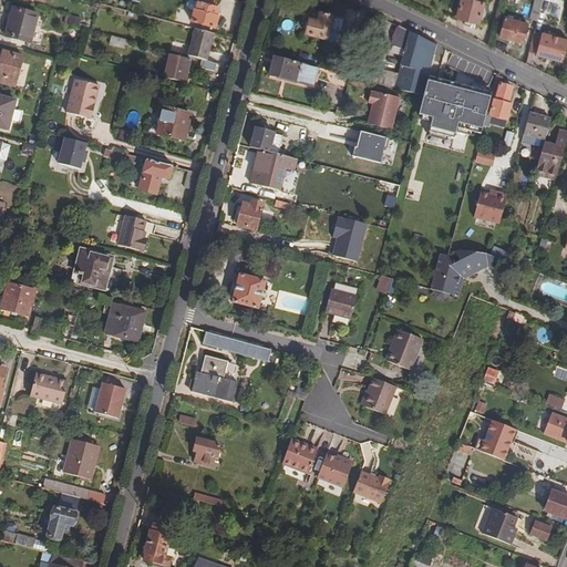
[(192,22),(215,29),(217,19),(216,18),(218,9),(215,9),(217,0),(202,0),(200,4),(198,4),(196,13),(195,12),(192,22)]
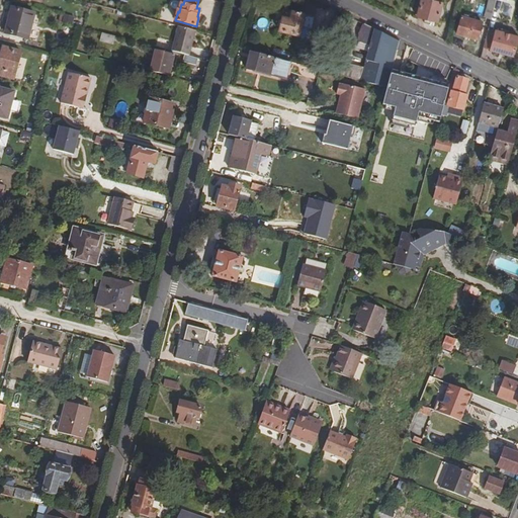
[(432,0),(420,0),(416,16),(437,22),(442,3),(432,0)]
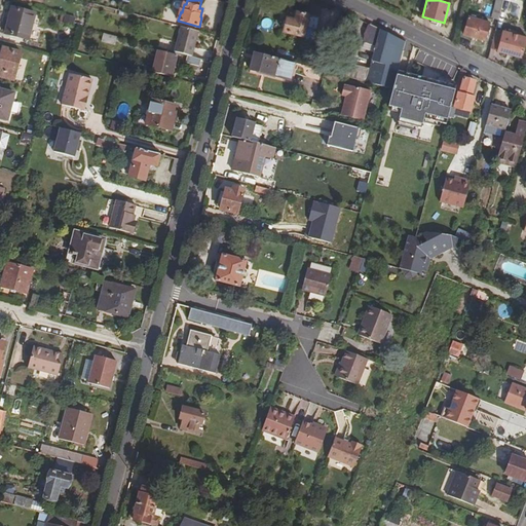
[(495,1),(491,19),(498,21),(499,14),(502,3),(495,1)]
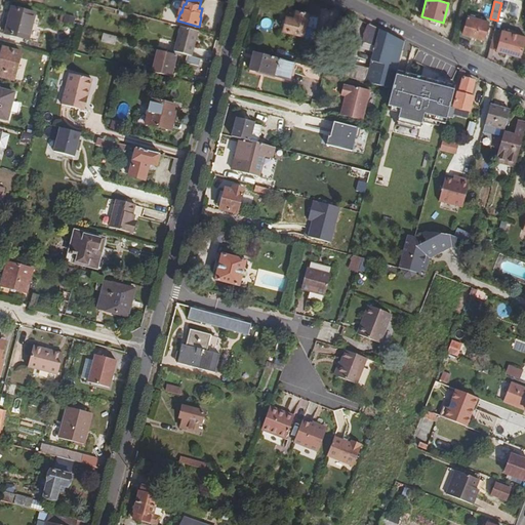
[(503,13),(515,16),(518,5),(506,2),(503,13)]
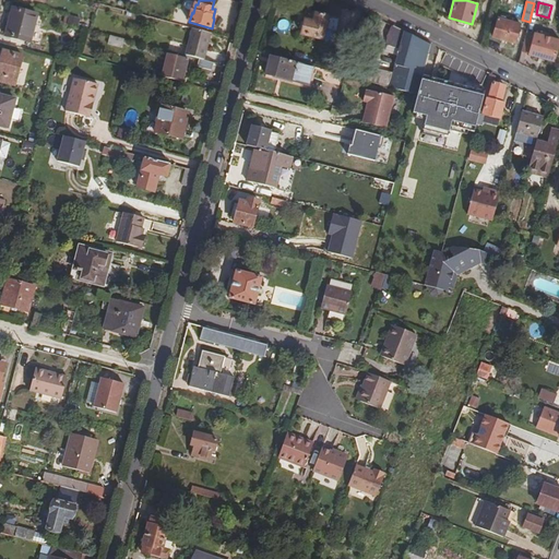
[(6,35),(30,42),(37,13),(16,8),(11,25),(8,24),(6,35)]
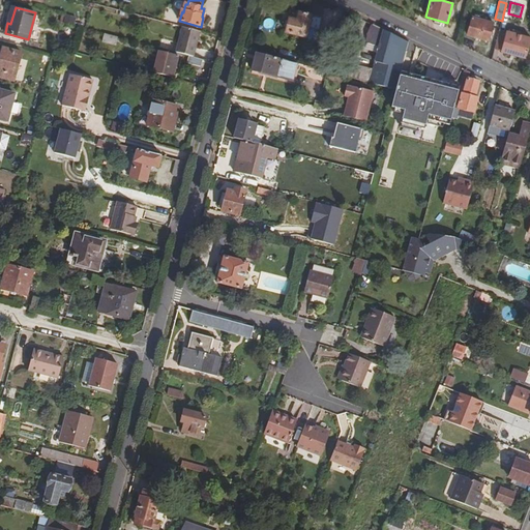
[(284,29),(283,32),(310,39),(313,29),(317,31),(320,19),(296,12),(291,13),(289,19),(287,18),(284,21),(282,26),(284,29)]
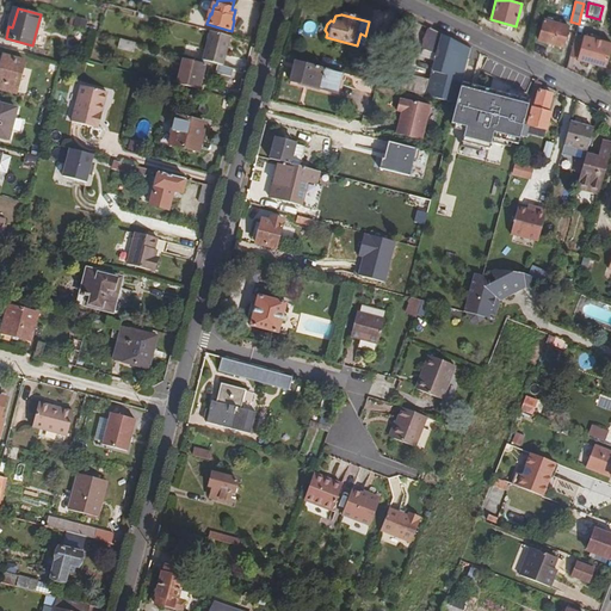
[(543,22),(538,42),(561,48),(567,28),(550,23),(544,22),(543,22)]
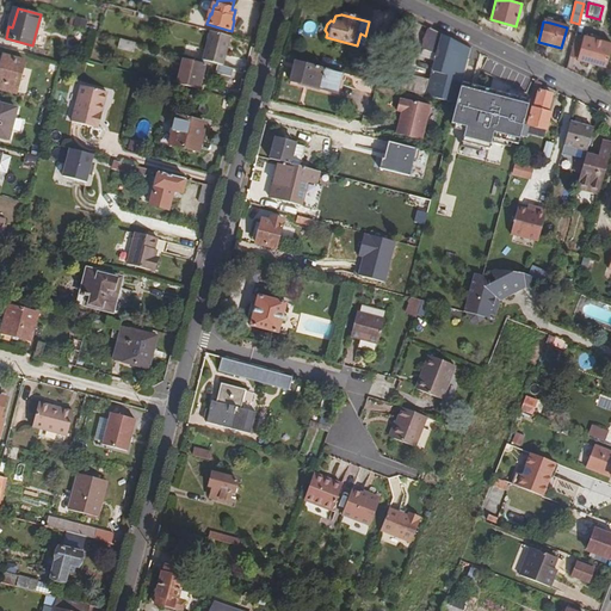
[(390,68),(384,86),(456,104),(462,84),(470,50),(429,29),(424,41),(424,51),(434,54),(429,80),(390,68)]
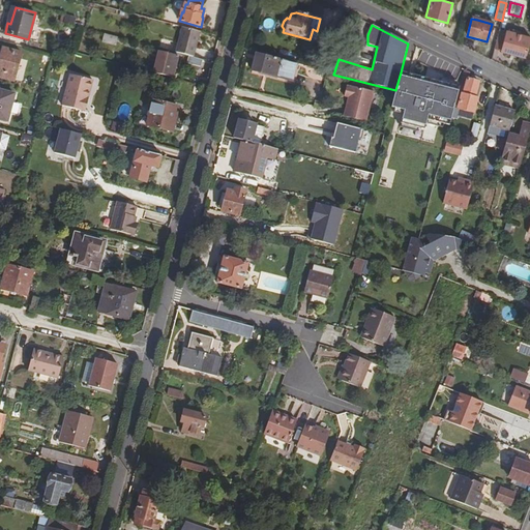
[(186,56),(193,57),(199,32),(183,28),(176,53),(186,56)]
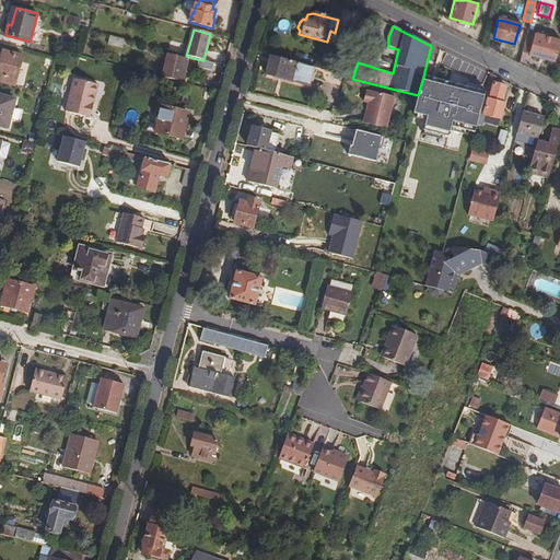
[(529,54),(535,33),(527,31),(522,53),(529,54)]
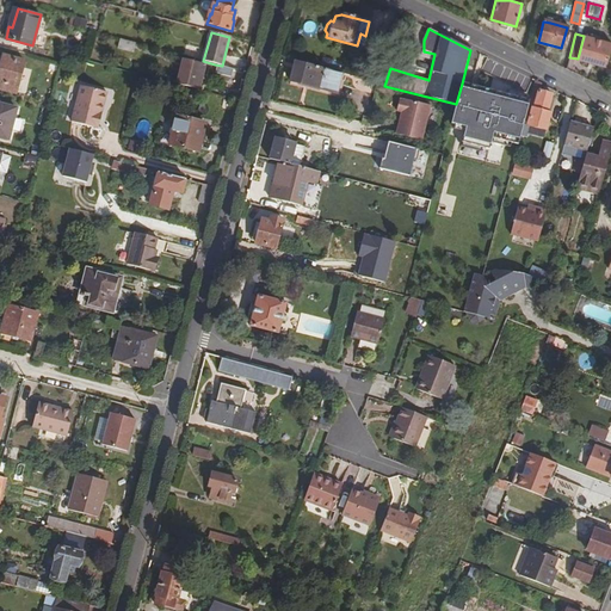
[(606,67),(610,48),(610,42),(600,39),(591,37),(584,36),(578,59),(606,67)]
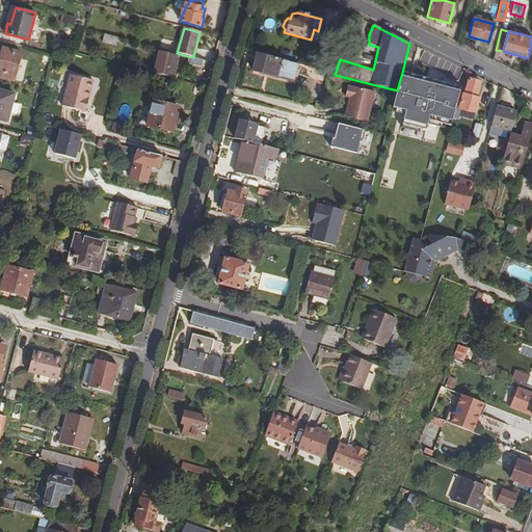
[(102,41),(116,45),(118,37),(104,33),(102,41)]
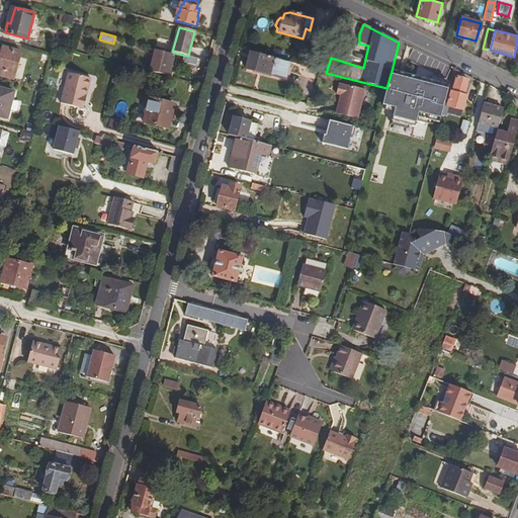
[(0,51),(0,75),(13,79),(15,72),(18,58),(20,52),(1,47),(0,51)]
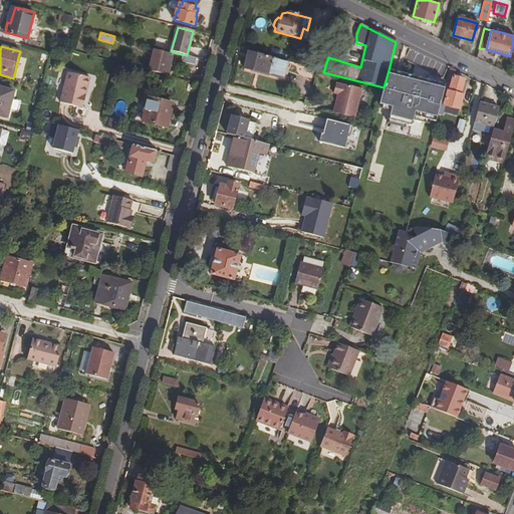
[(162,55),(163,53),(155,51),(149,71),(158,73),(159,66),(162,55)]
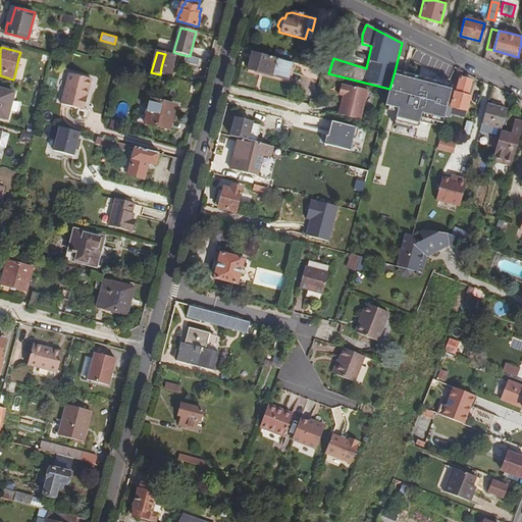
[(252,53),(248,70),(265,74),(268,63),(291,68),(293,63),(252,53)]
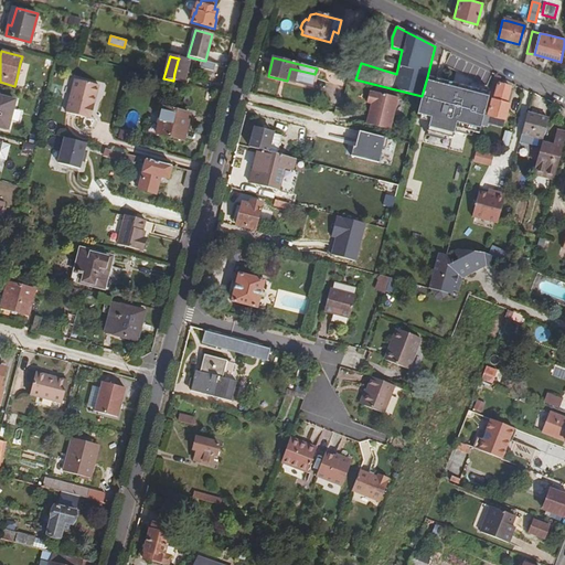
[(348,57),(342,75),(354,78),(360,61),(348,57)]
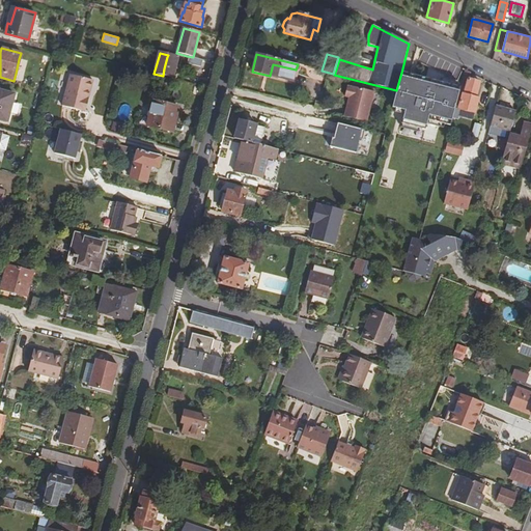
[(163,76),(173,78),(179,58),(168,55),(167,57),(164,68),(163,76)]
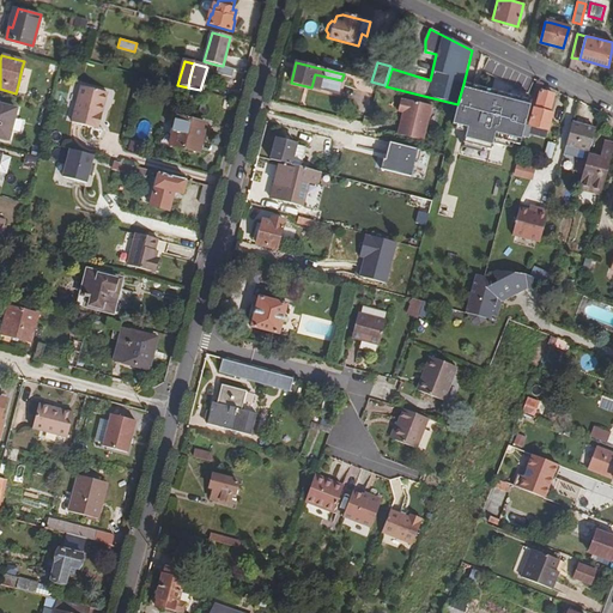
[(213,73),(232,78),(235,70),(223,66),(216,65),(213,73)]
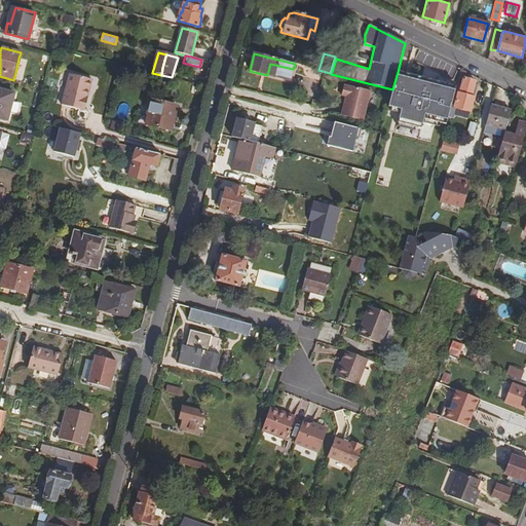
[(19,59),(15,73),(23,75),(27,61),(19,59)]
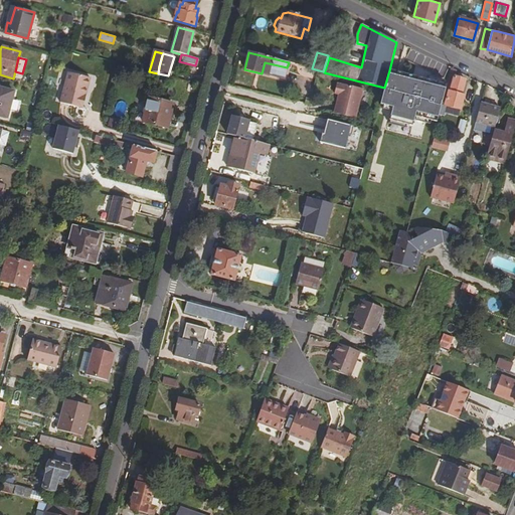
[(265,62),(262,73),(288,80),(292,63),(289,62),(287,67),(265,62)]
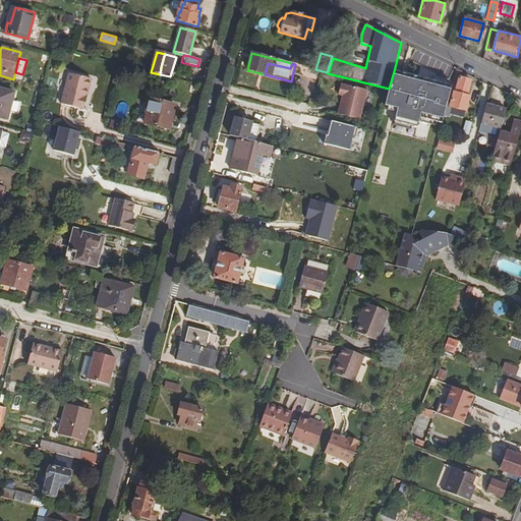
[(452,87),(446,106),(466,112),(470,97),(466,96),(470,82),(470,80),(459,77),(461,72),(456,69),(452,87)]
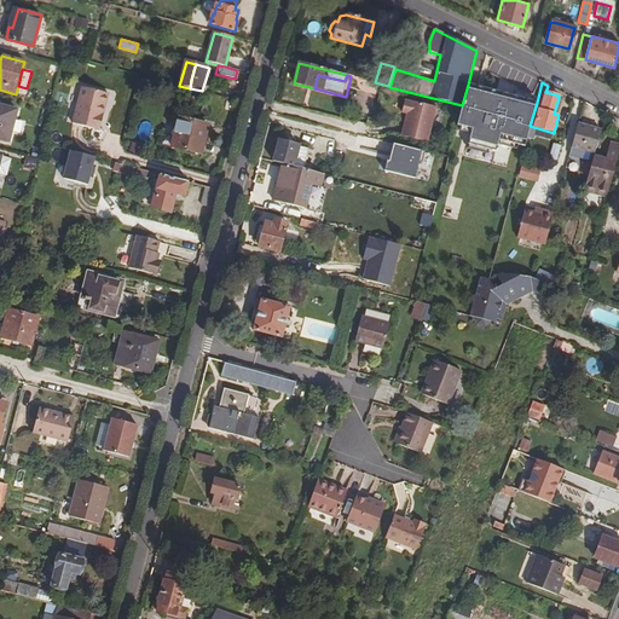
[(530,126),(537,103),(468,85),(462,105),(460,116),(474,120),(472,132),(498,139),(502,127),(528,134),(528,133),(530,126)]
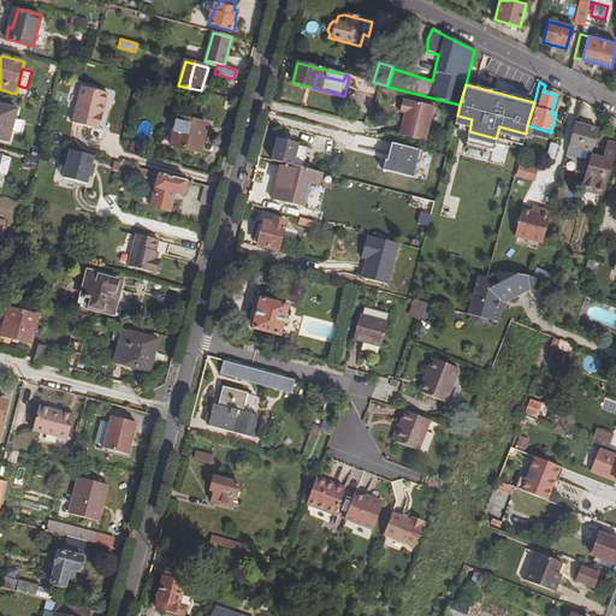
[(107,94),(81,87),(71,123),(98,130),(102,114),(100,113),(102,105),(105,106),(107,94)]
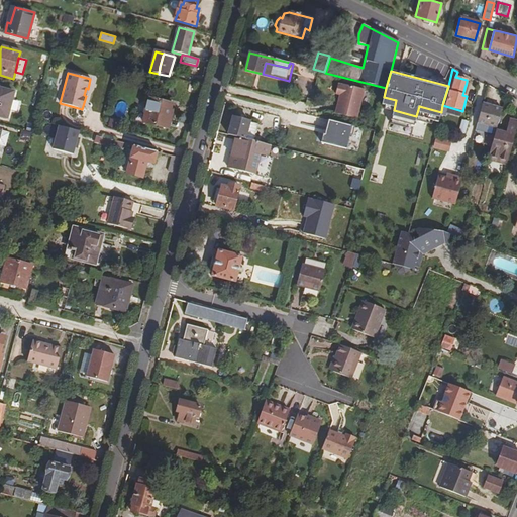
[(339,95),(335,113),(356,118),(364,90),(342,84),(342,85),(337,84),(335,94),(339,95)]
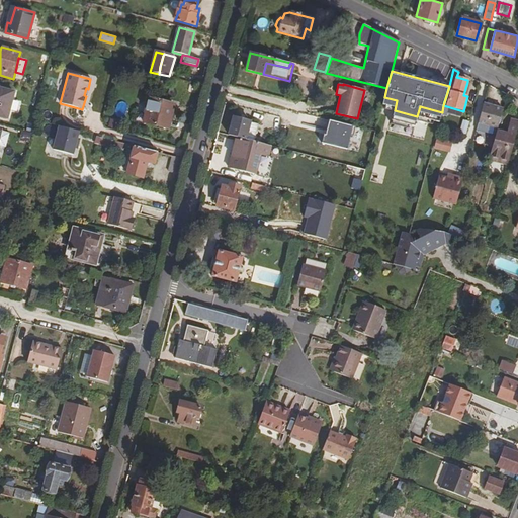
[(0,116),(7,118),(13,92),(0,88),(0,116)]
